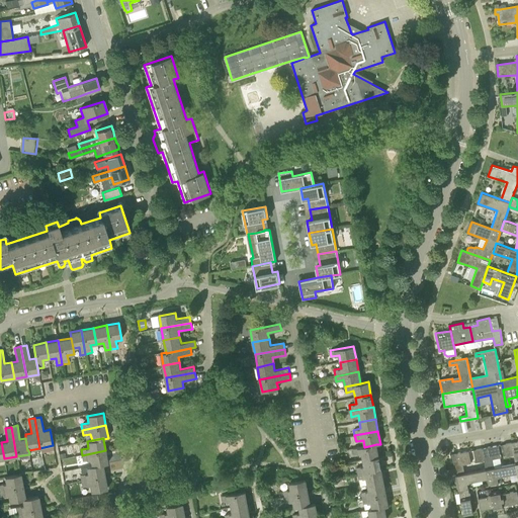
[(361,452),(363,459),(378,456),(376,444),(364,447),(364,446),(352,448),(353,454),(361,452)]
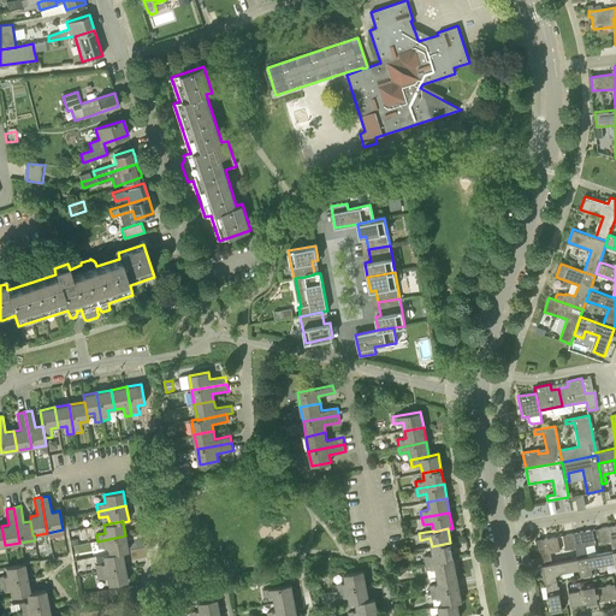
[(578,557),(588,556),(586,545),(596,544),(592,529),(573,533),(578,557)]
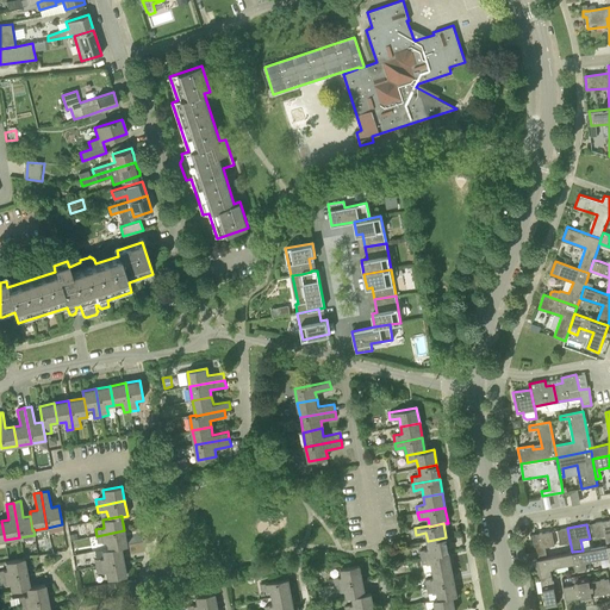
[(124,530),(97,536),(98,543),(106,541),(107,548),(120,546),(120,547),(126,546),(124,530)]
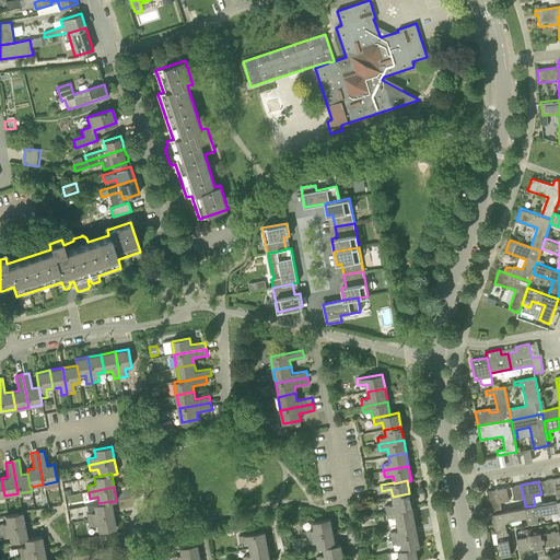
[(489,490),(492,513),(502,511),(501,502),(509,501),(506,487),(489,490)]
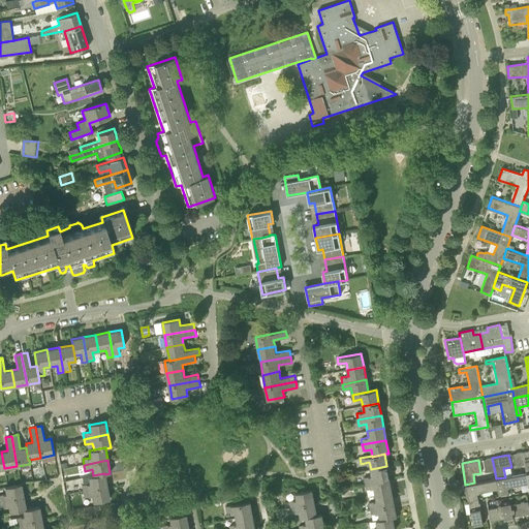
[(386,466),(371,469),(372,475),(365,477),(366,484),(390,478),(386,466)]
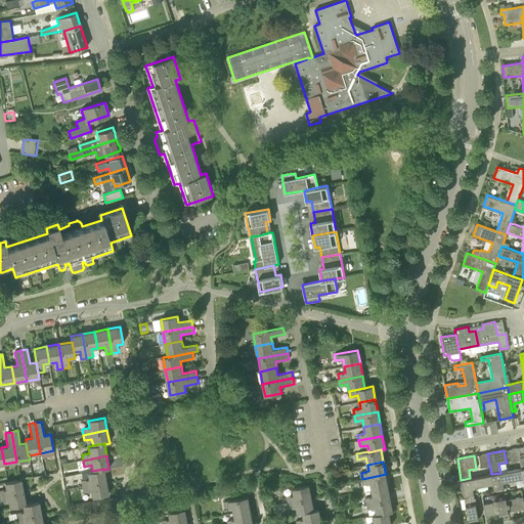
[(103,469),(92,471),(88,472),(89,479),(81,480),(82,486),(105,481),(103,470),(103,469)]
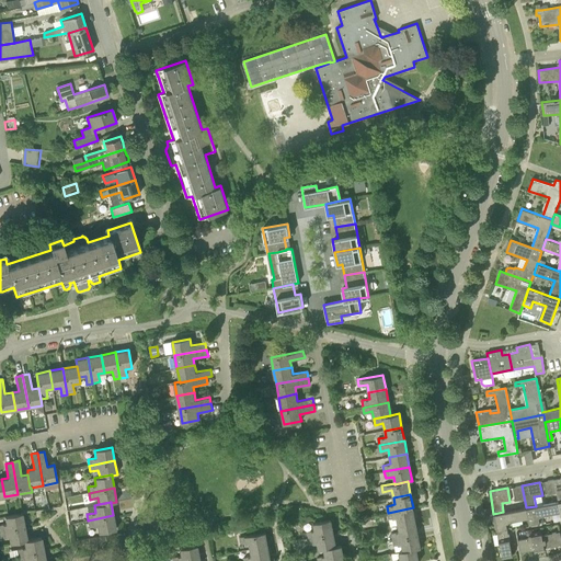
[(526,507),(528,518),(529,524),(539,523),(538,516),(560,512),(559,502),(558,502),(536,506),(526,507)]
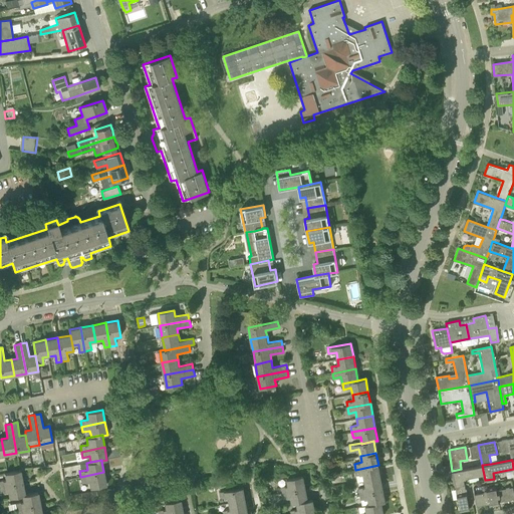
[(378,465),(355,470),(356,475),(363,474),(364,480),(380,477),(378,465)]
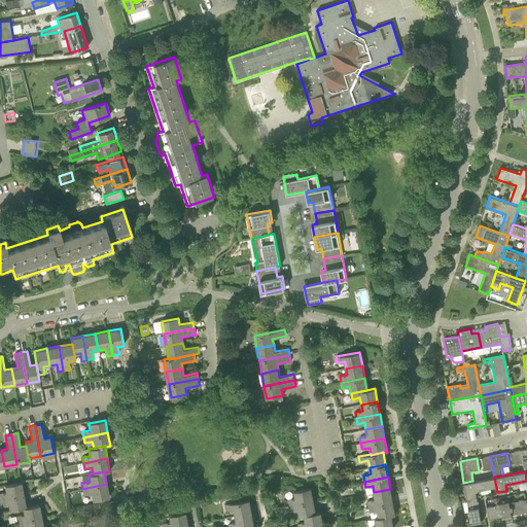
[(494,477),(472,481),(463,483),(466,498),(477,496),(476,491),(496,487),(494,477)]
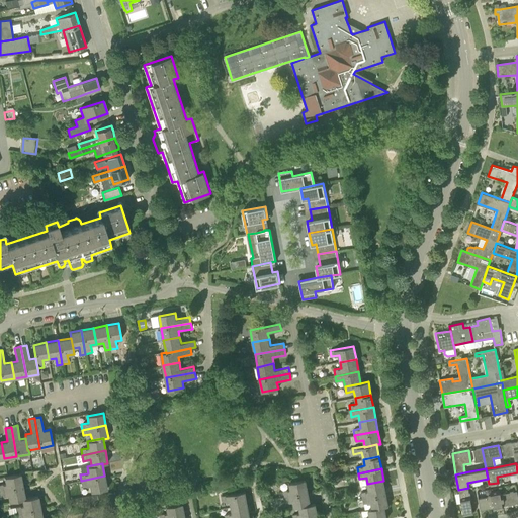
[(0,484),(0,490),(23,487),(20,473),(4,477),(6,484),(0,484)]
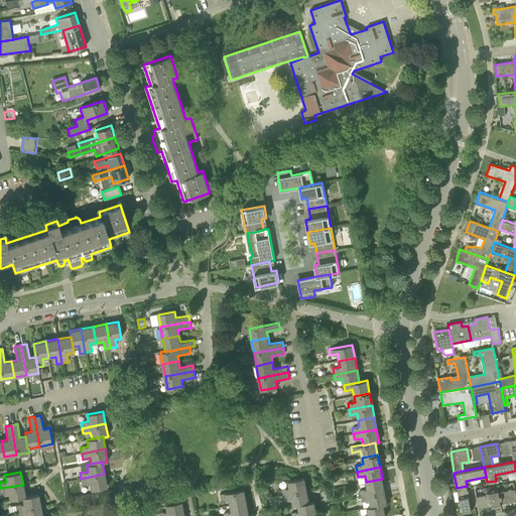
[(104,474),(81,479),(83,485),(90,484),(91,490),(107,487),(104,474)]
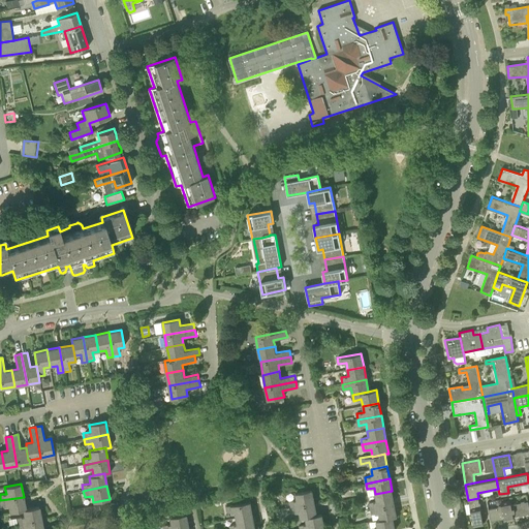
[(290,507),(314,502),(312,490),(296,493),(297,499),(289,501),(290,506),(290,507)]
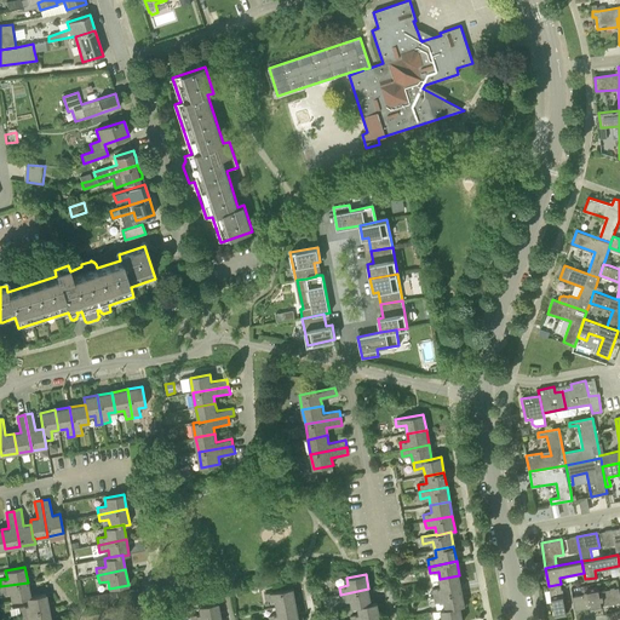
[(459,575),(440,579),(442,587),(432,589),(435,596),(463,590),(459,575)]
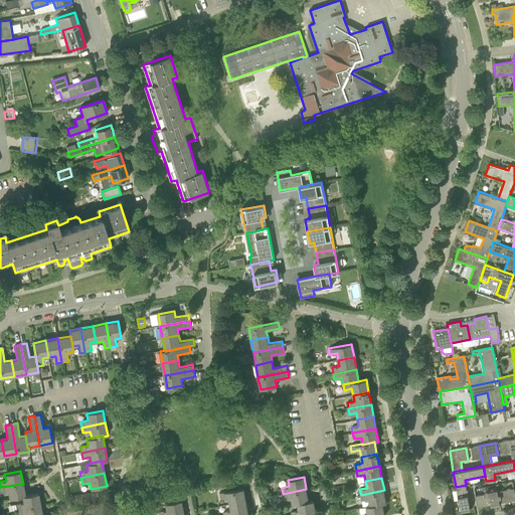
[(23,484),(0,487),(0,492),(0,494),(8,492),(9,499),(22,496),(25,496),(25,495),(23,484)]
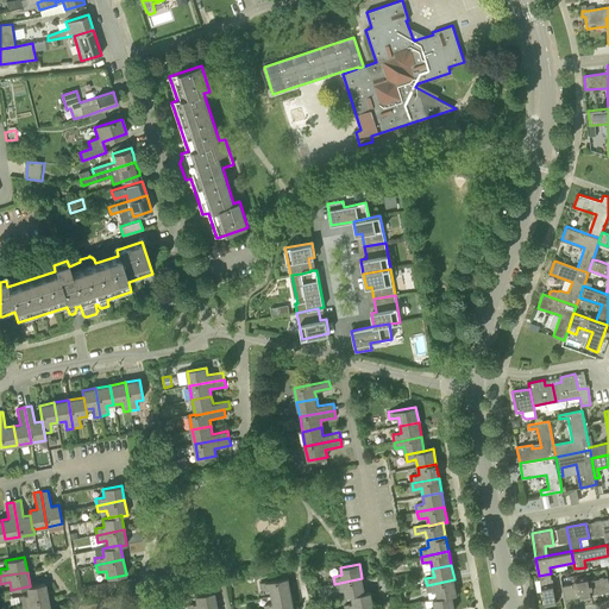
[(551,573),(539,576),(545,603),(556,601),(551,573)]
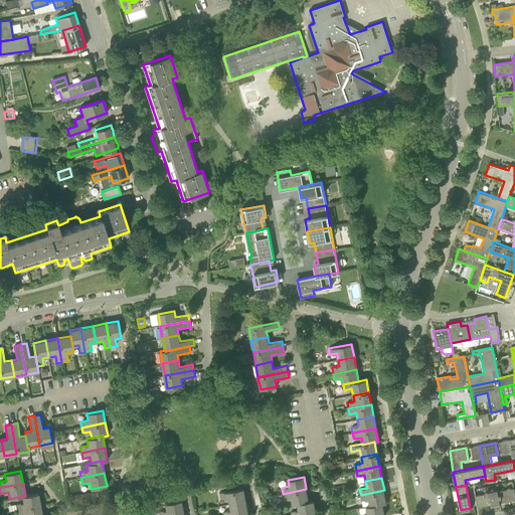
[(514,493),(514,488),(497,491),(500,503),(514,499),(514,493)]
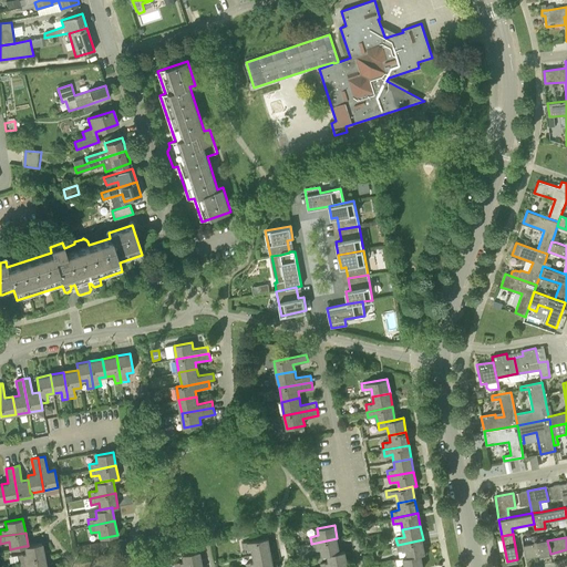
[(253,548),(254,555),(271,552),(268,538),(243,543),(245,549),(253,548)]
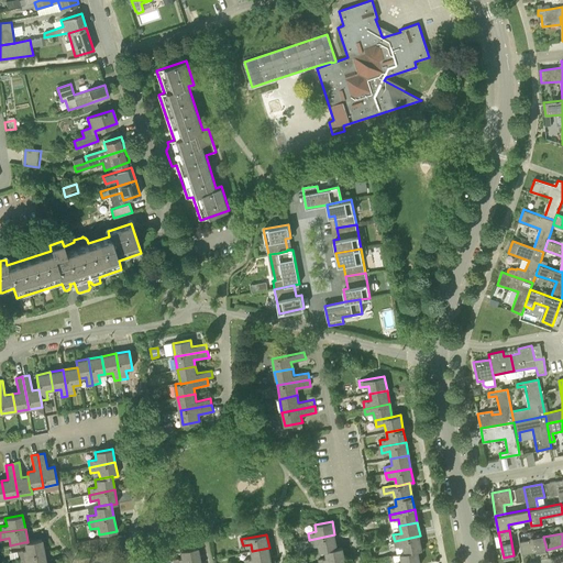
[(334,534),(309,540),(310,545),(318,544),(320,552),(324,551),(324,550),(338,548),(334,534)]
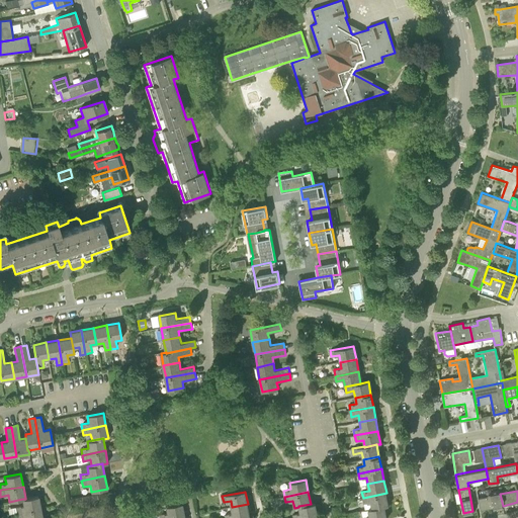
[(500,492),(497,492),(491,493),(491,496),(479,498),(481,510),(493,508),(494,510),(503,508),(503,506),(500,494),(500,492)]
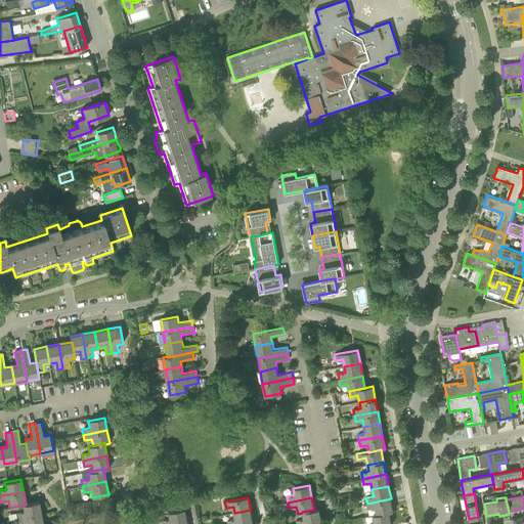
[(391,498),(367,504),(368,510),(376,508),(377,515),(389,512),(389,513),(393,512),(391,498)]
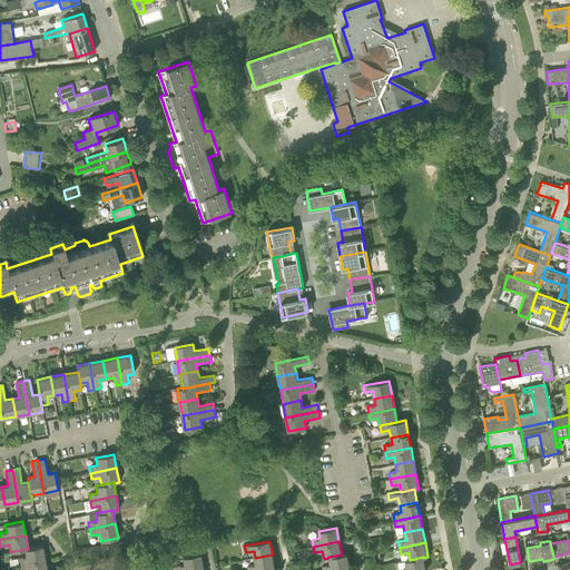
[(18,558),(19,564),(45,560),(42,546),(28,548),(28,549),(25,549),(26,556),(18,558)]
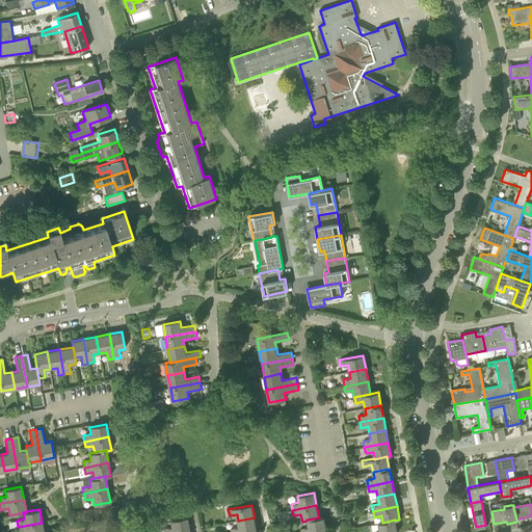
[(300,531),(312,531),(326,529),(323,516),(319,517),(307,520),(307,521),(309,527),(300,528),(300,531)]
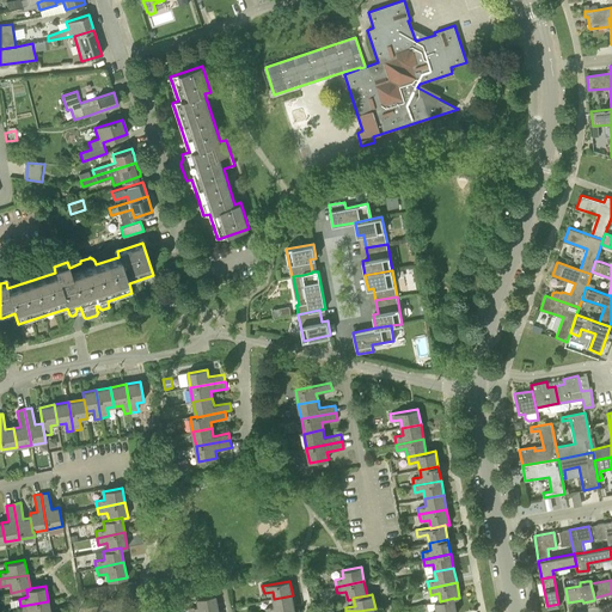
[(206,611),(218,610),(215,595),(196,599),(197,606),(189,607),(189,610),(189,611),(206,611)]
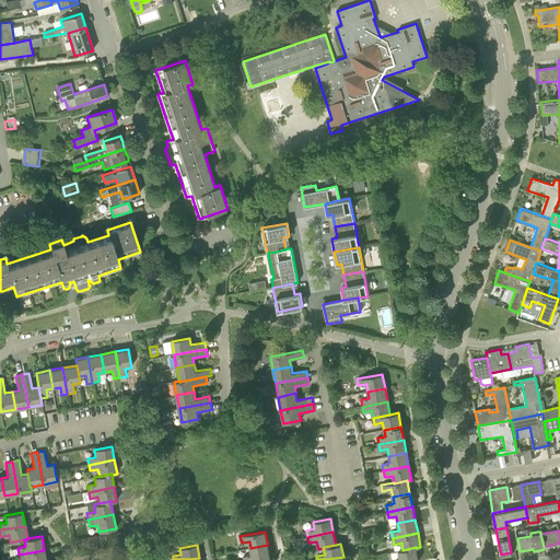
[(268,545),(251,548),(252,555),(244,557),(244,559),(259,559),(270,558),(268,545)]
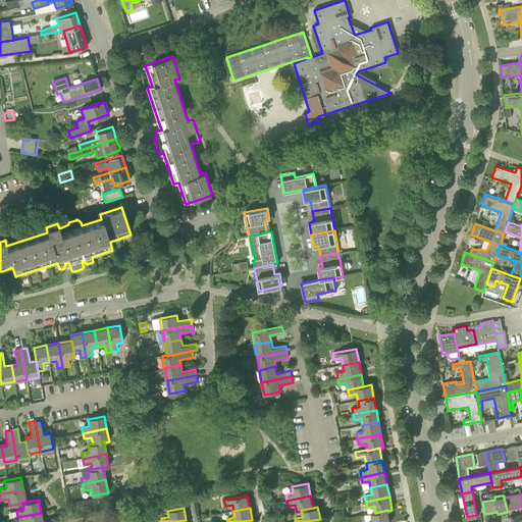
[(387,510),(375,513),(371,513),(373,520),(366,521),(365,521),(389,521),(387,511),(387,510)]
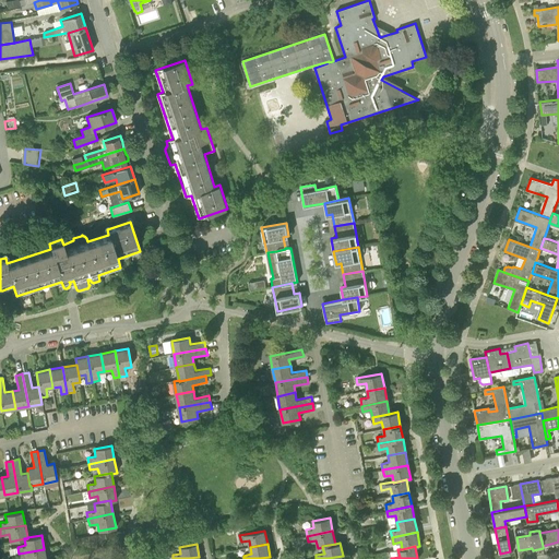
[(45,558),(44,549),(19,554),(19,558),(21,558),(27,558),(45,558)]
